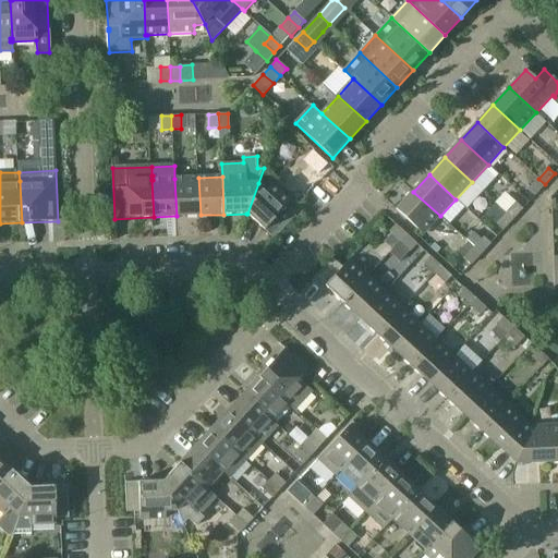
[(174,179),(177,216),(201,215),(198,178),(174,179)]
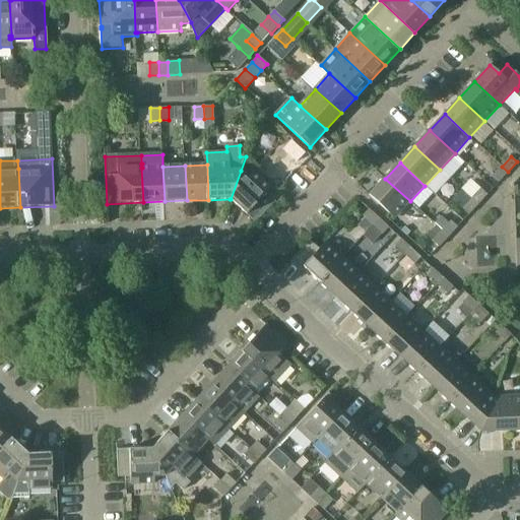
[(508,172),(502,167),(493,176),(499,182),(508,172)]
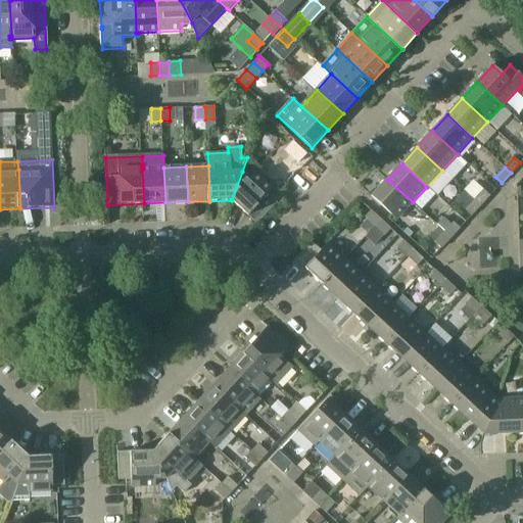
[(256,224),(265,216),(279,199),(271,191),(272,189),(254,173),(249,179),(242,172),(232,200),(256,224)]
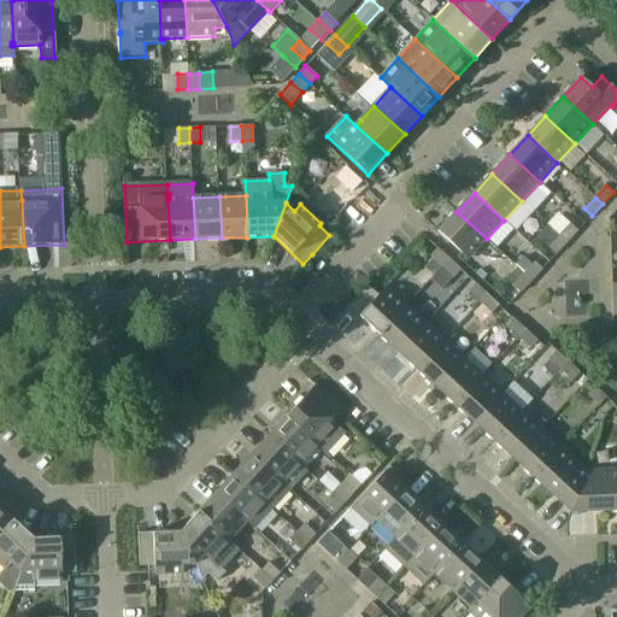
[(487,239),(457,212),(439,231),(469,259),(487,239)]
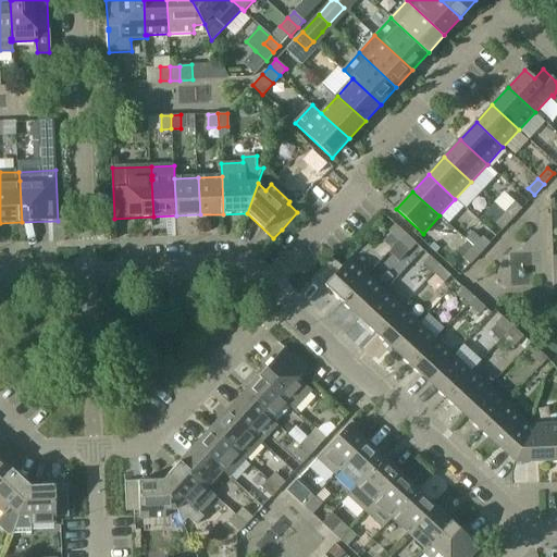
[(506,213),(512,219),(521,208),(515,202),(506,213)]
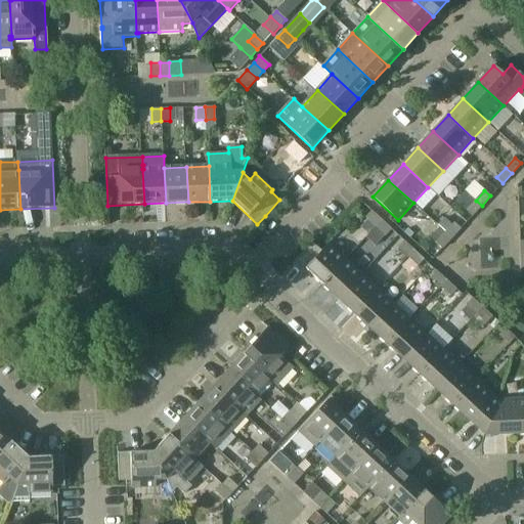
[(482,206),(476,201),(467,210),(473,215),(482,206)]
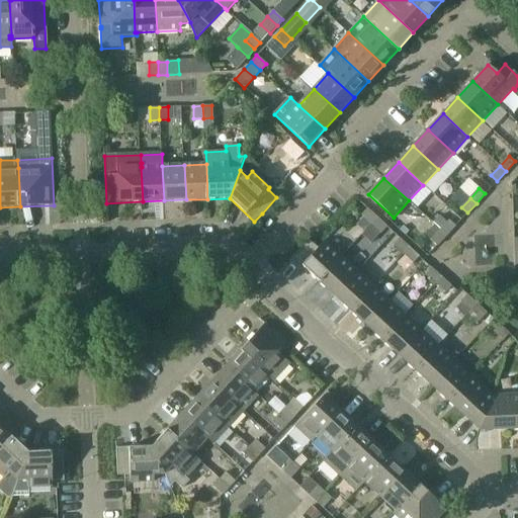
[(371,224),(376,218),(367,208),(362,216),(371,224)]
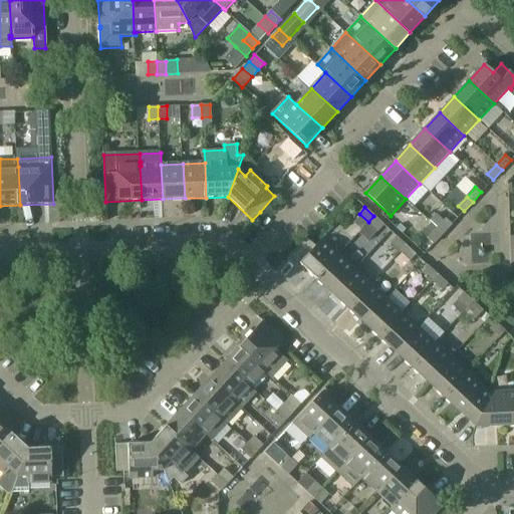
[(373,216),(368,222),(378,231),(384,225),(373,216)]
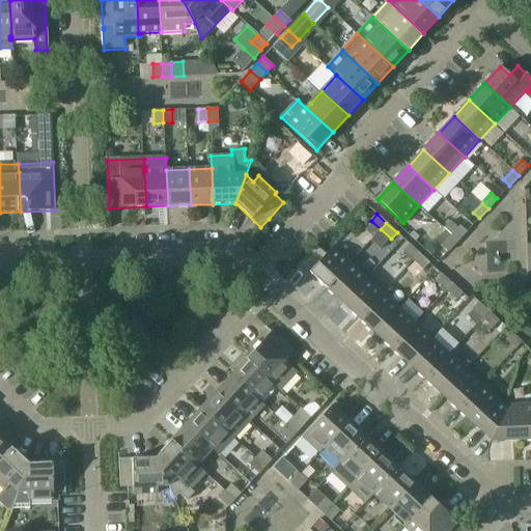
[(452,235),(457,241),(467,231),(462,226),(452,235)]
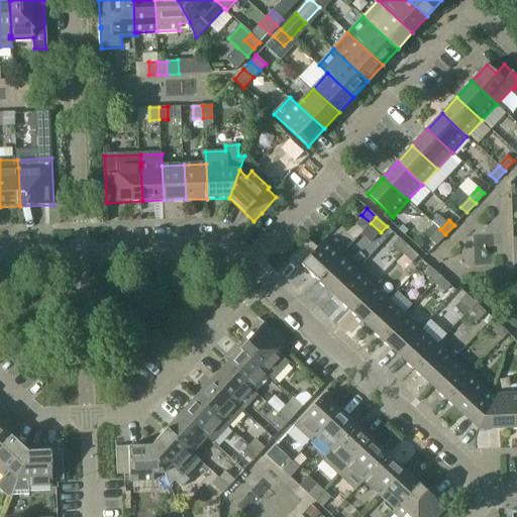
[(445,234),(440,229),(431,239),(437,244),(445,234)]
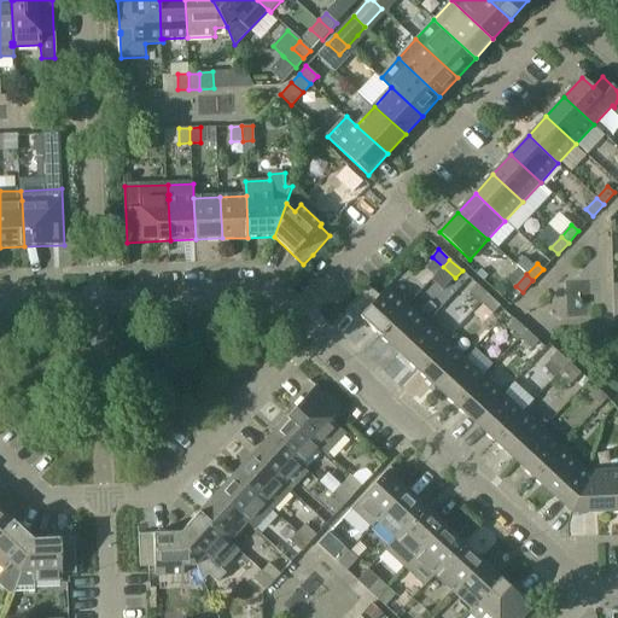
[(482,302),(489,295),(477,285),(471,292),(482,302)]
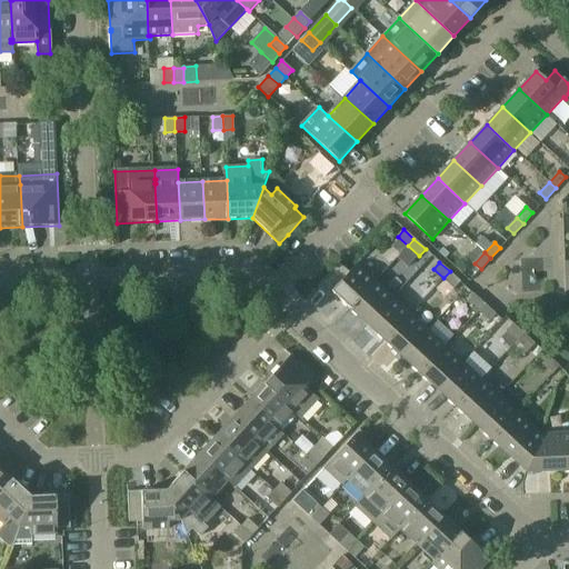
[(349,308),(375,280),(357,265),(350,272),(340,263),(322,283),(349,308)]
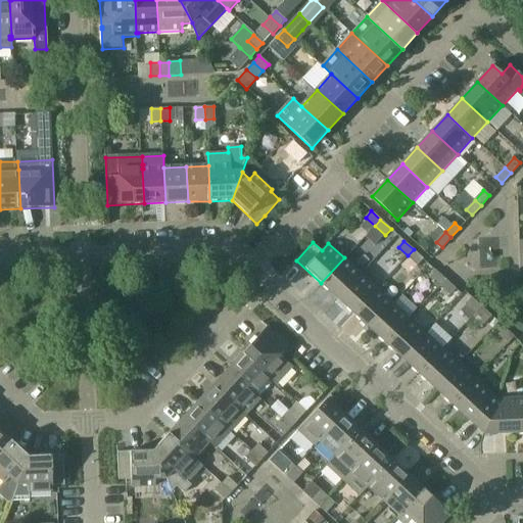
[(414,249),(408,255),(418,265),(424,258),(414,249)]
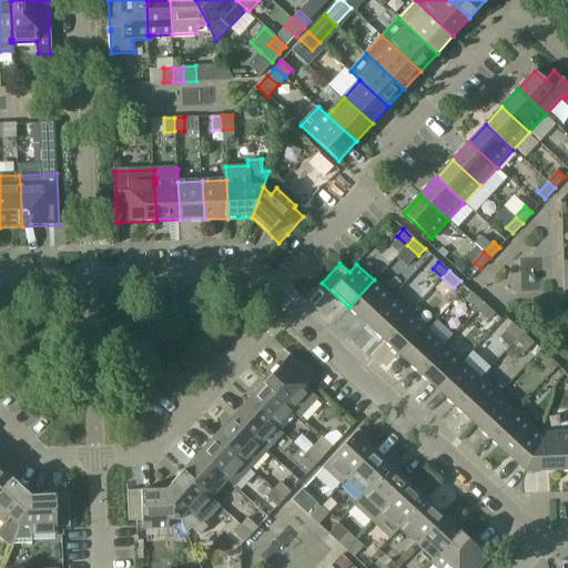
[(374,280),(348,307),(367,324),(393,297),(374,280)]
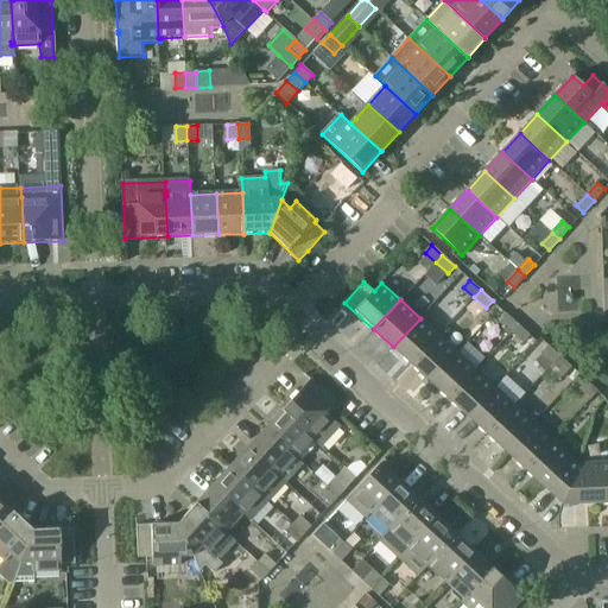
[(512,333),(519,325),(507,314),(500,322),(512,333)]
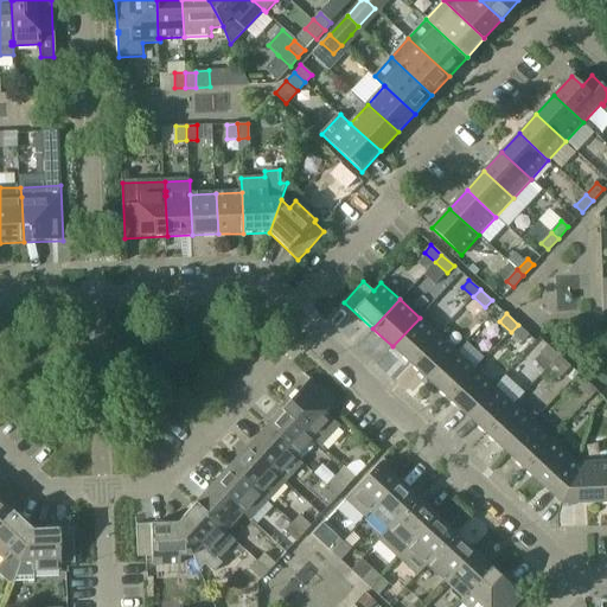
[(420,318),(393,346),(410,364),(438,334),(420,318)]
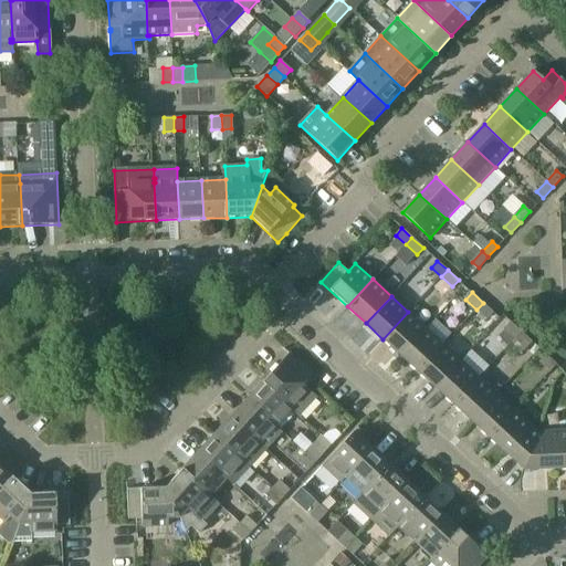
[(483,303),(477,310),(488,320),(493,313),(483,303)]
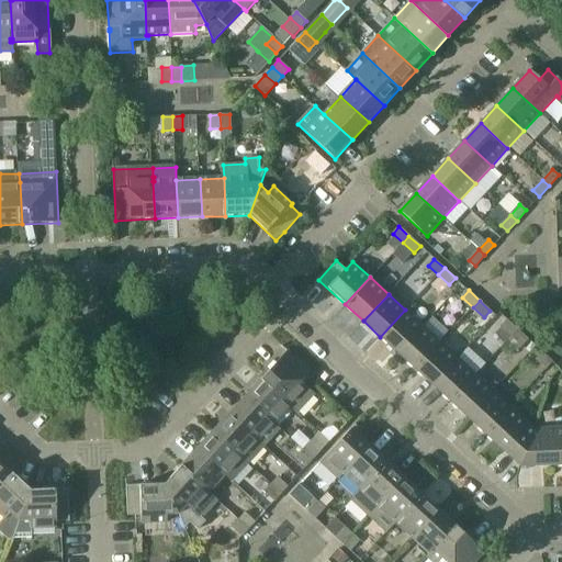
[(397,353),(423,326),(405,310),(380,337),(397,353)]
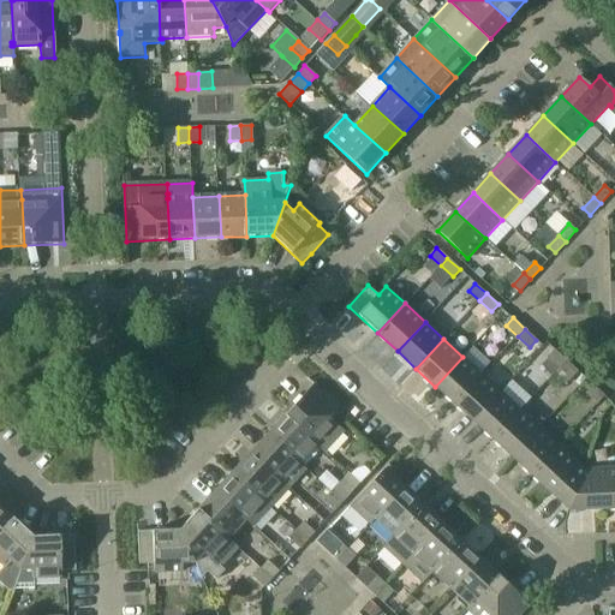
[(560,368),(567,360),(555,351),(549,358),(560,368)]
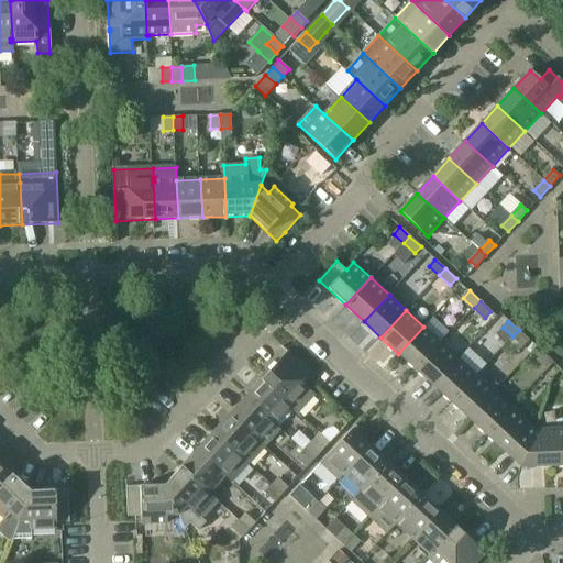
[(423,327),(398,354),(416,371),(441,343),(423,327)]
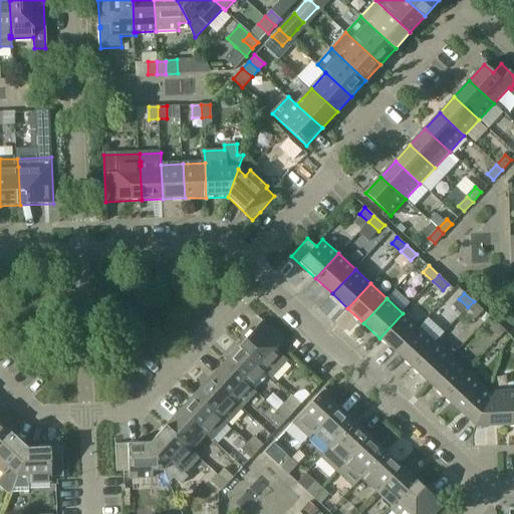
[(474,301),(468,307),(478,316),(484,310),(474,301)]
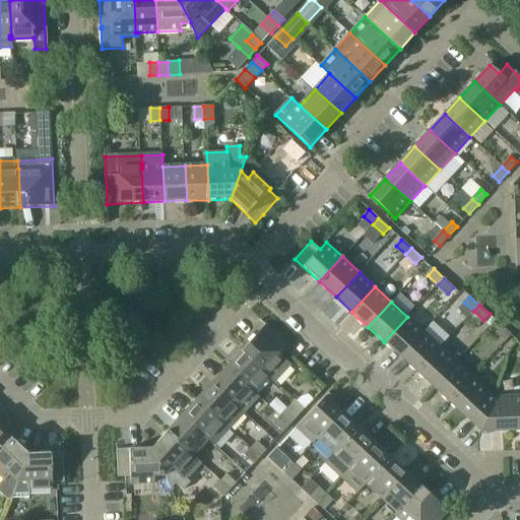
[(400,356),(424,332),(407,317),(384,342),(400,356)]
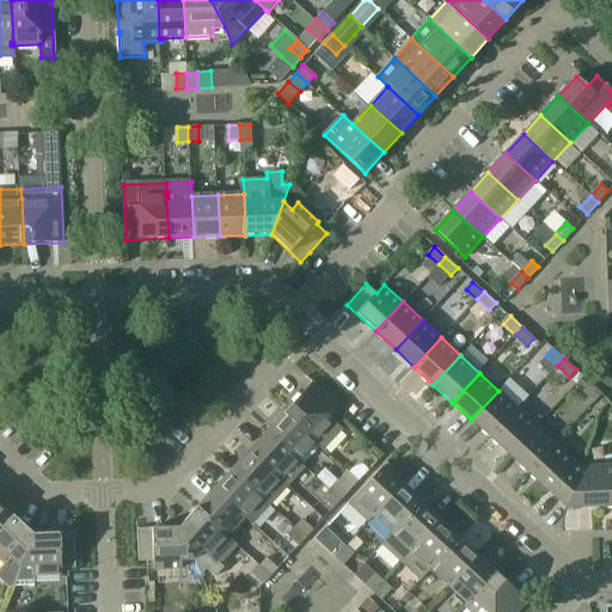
[(343,429),(337,423),(328,415),(337,405),(314,383),(286,414),(316,441),(316,442),(324,450),(343,429)]
